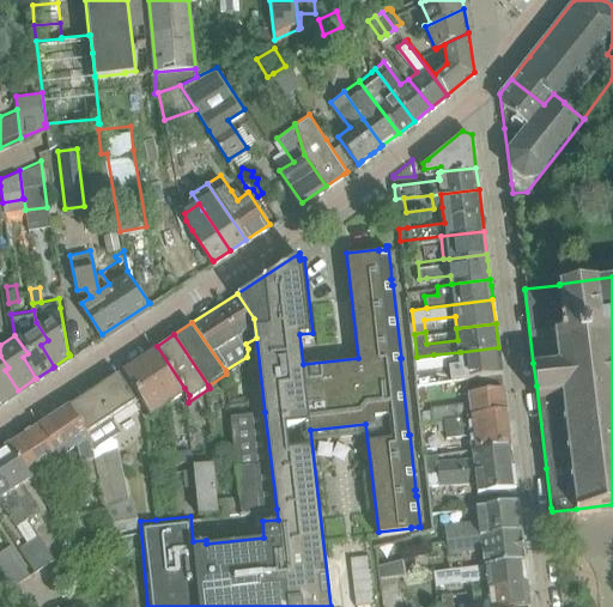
[(167,400),(184,388),(157,346),(138,358),(167,400)]
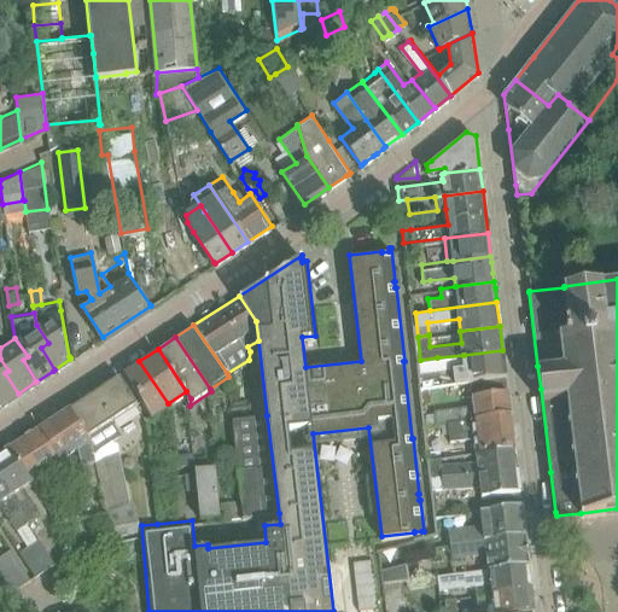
[(466,367),(421,373),(423,385),(435,384),(470,379),(506,374),(502,350),(464,355),(466,367)]
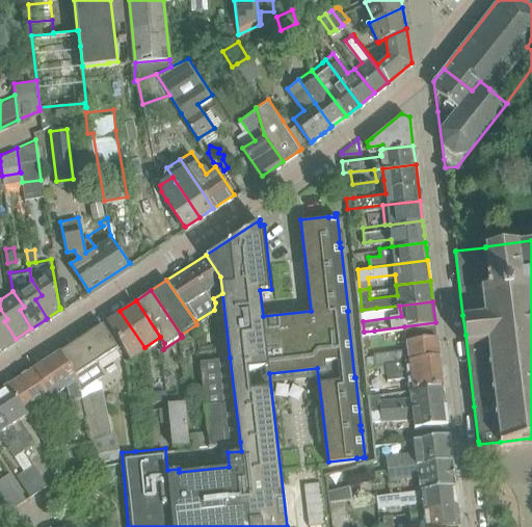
[(0,348),(16,339),(4,321),(7,319),(0,309),(0,348)]
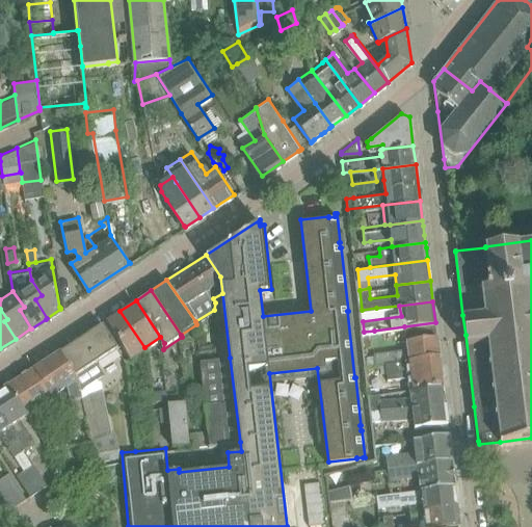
[(131,357),(144,347),(120,311),(106,319),(131,357)]
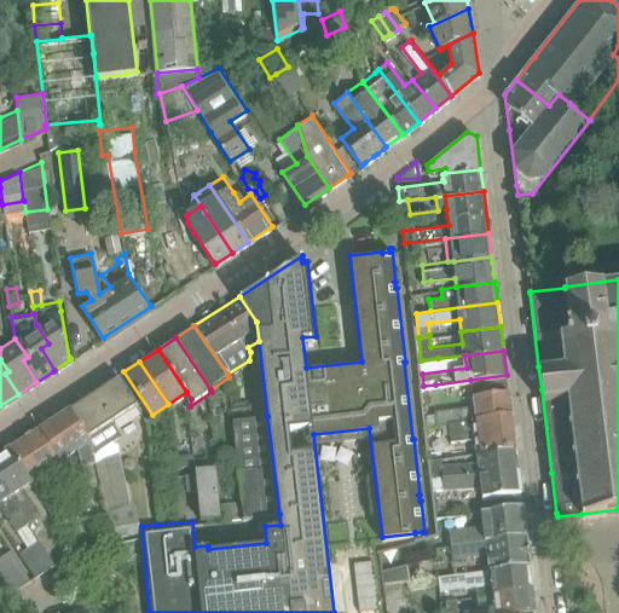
[(120,374),(69,406),(92,441),(96,460),(100,484),(110,532),(142,526),(136,499),(131,501),(121,447),(150,428),(149,418),(139,404),(120,374)]
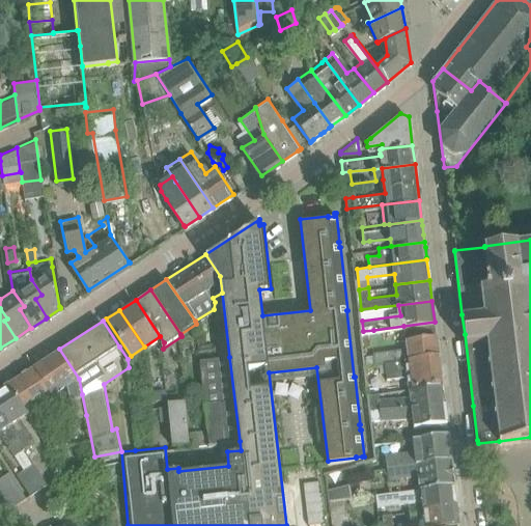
[(407,347),(374,351),(375,362),(385,361),(438,354),(436,335),(435,322),(403,326),(407,347)]
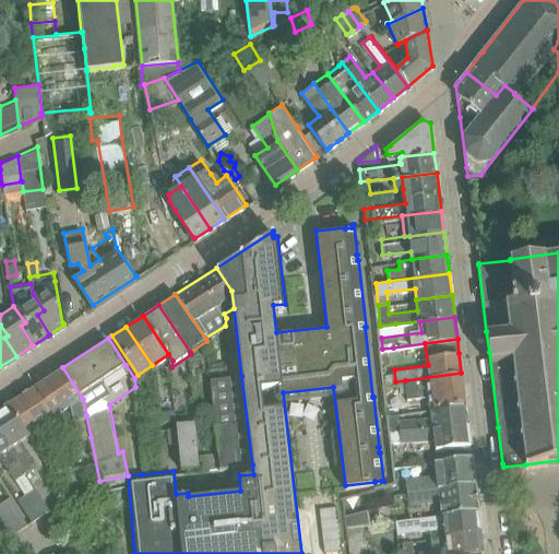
[(62,367),(9,403),(25,428),(27,431),(34,441),(43,436),(35,425),(68,404),(71,419),(69,419),(73,437),(79,438),(91,437),(86,415),(83,399),(62,367)]
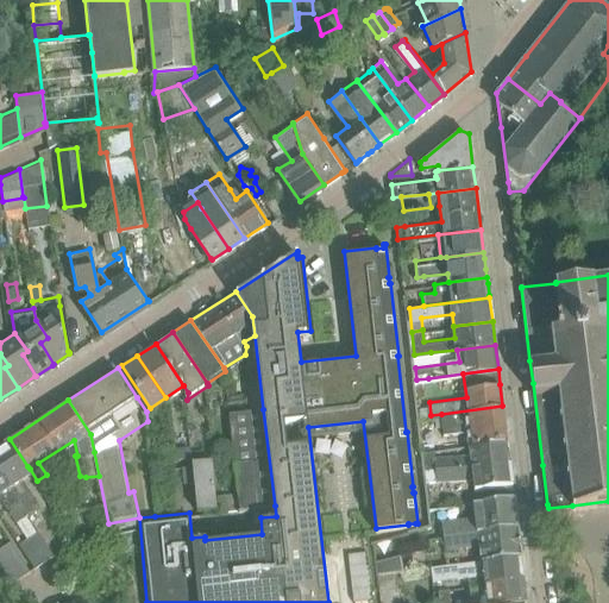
[(468,429),(469,444),(507,439),(502,406),(441,414),(444,432),(468,429)]
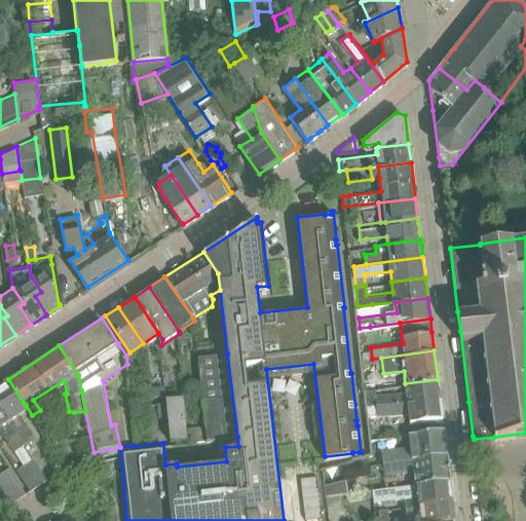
[(208,440),(237,437),(227,354),(197,357),(205,423),(208,440)]
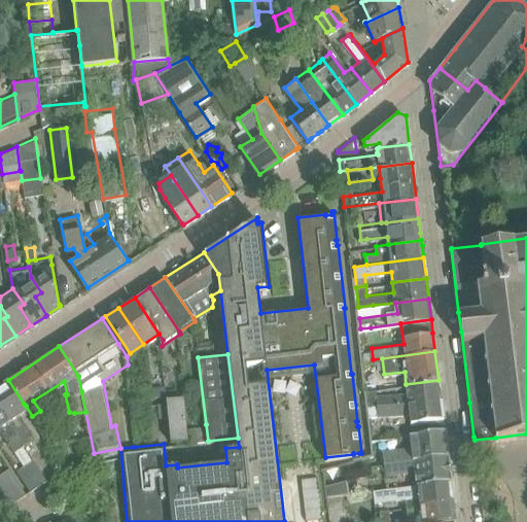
[(8,380),(0,384),(0,407),(23,443),(33,436),(18,411),(26,406),(8,380)]
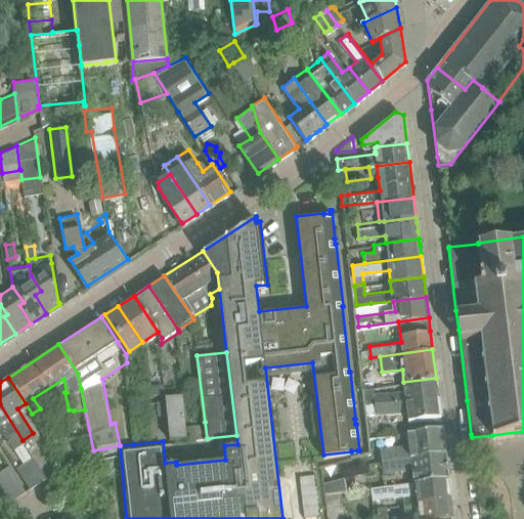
[(373,386),(364,387),(366,400),(406,399),(438,396),(436,378),(403,382),(404,390),(374,392),(373,386)]
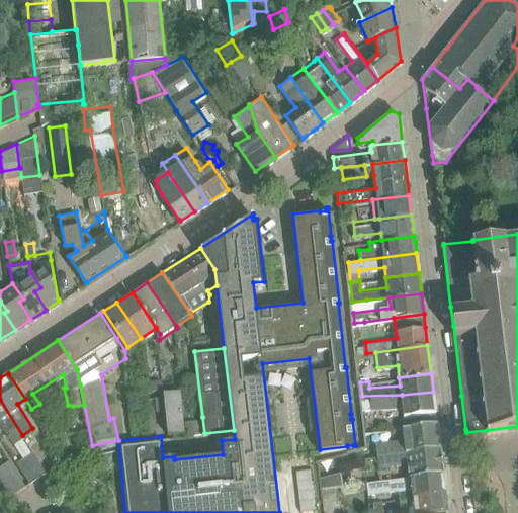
[(147,379),(148,390),(162,389),(161,378),(147,379)]
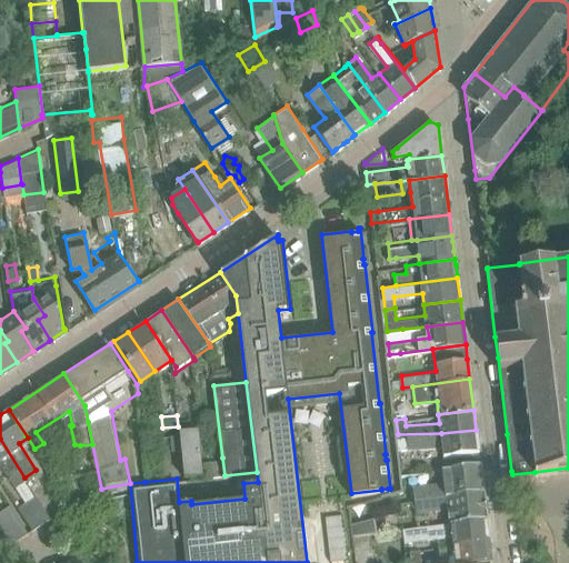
[(147,430),(162,428),(161,416),(145,419),(147,430)]
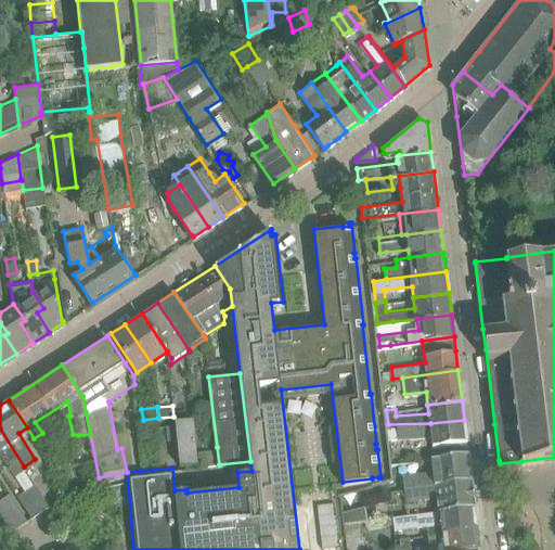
[(193,419),(175,421),(177,437),(180,462),(198,461),(197,450),(193,419)]
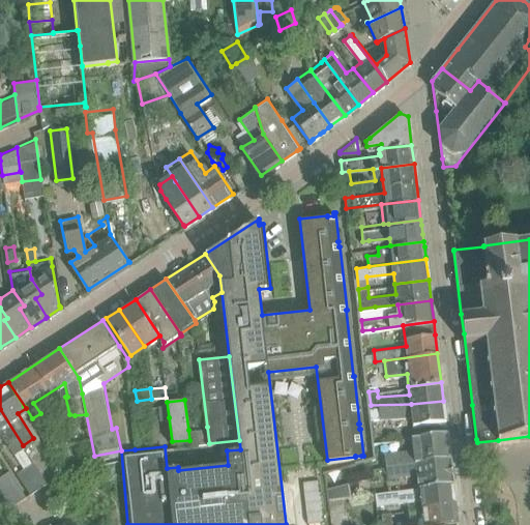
[(413,425),(445,420),(443,401),(411,404),(371,405),(372,416),(412,414),(413,425)]
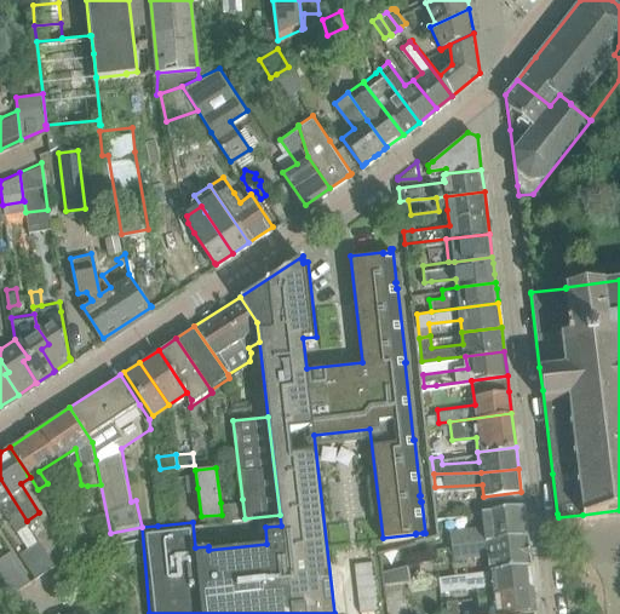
[(195,470),(184,471),(187,489),(197,488),(195,470)]
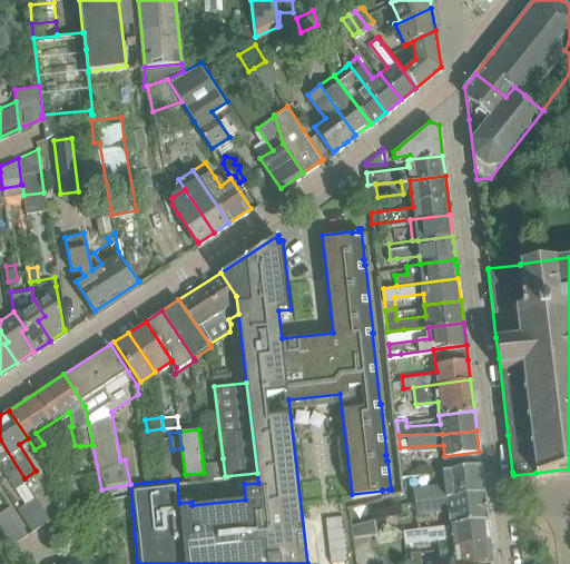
[(0,463),(15,485),(25,478),(0,439),(0,463)]
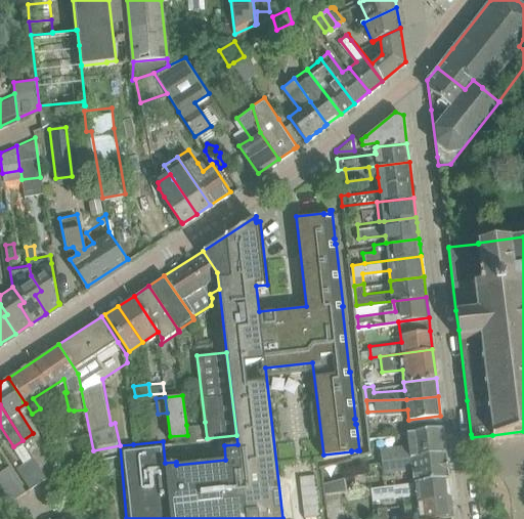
[(205,422),(186,425),(187,435),(187,439),(207,438),(205,422)]
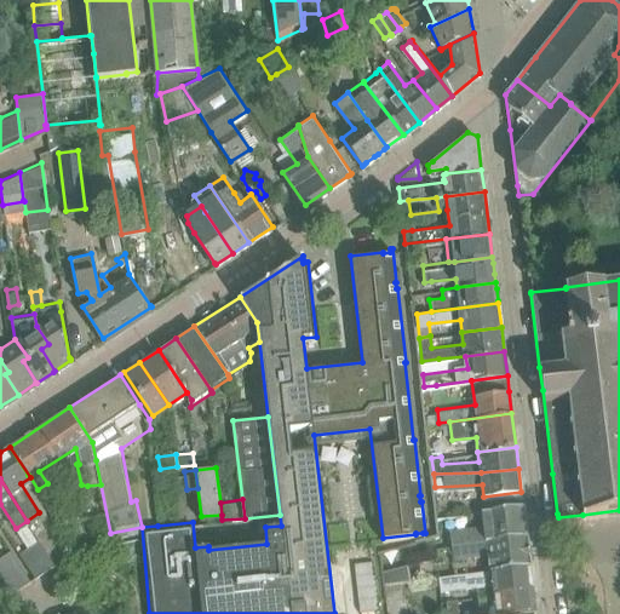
[(451,529),(452,544),(527,534),(523,504),(483,509),(486,526),(451,529)]
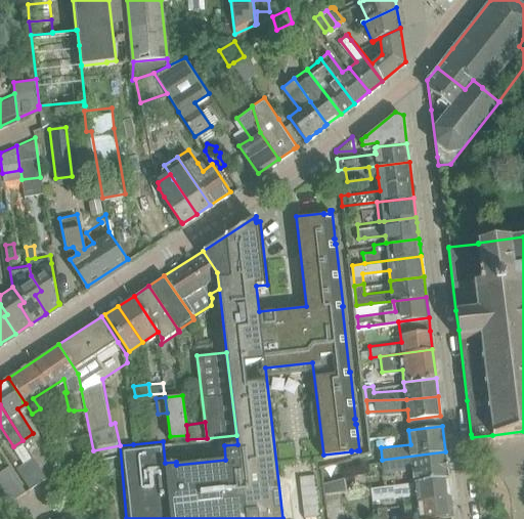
[(413,467),(415,480),(448,476),(445,451),(382,460),(384,470),(413,467)]
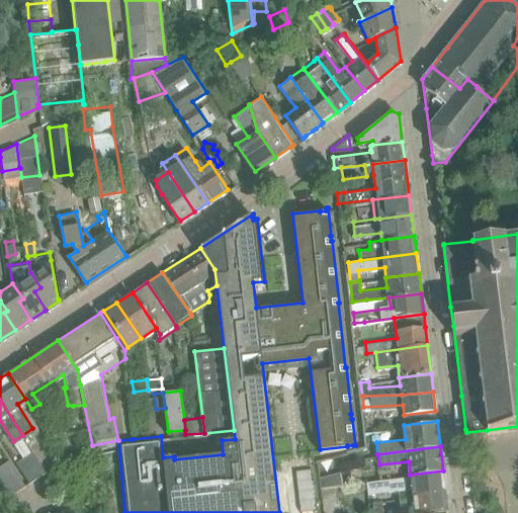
[(31,447),(15,458),(29,481),(46,471),(31,447)]
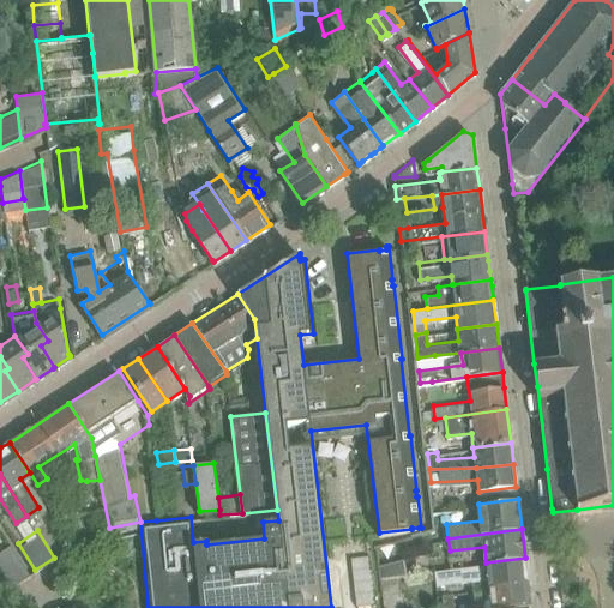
[(11,541),(0,547),(0,567),(12,585),(31,572),(11,541)]
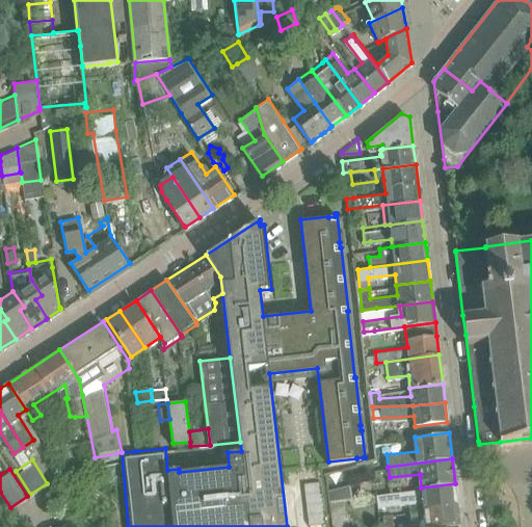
[(350,497),(352,497),(350,482),(329,489),(330,500),(345,498),(350,497)]
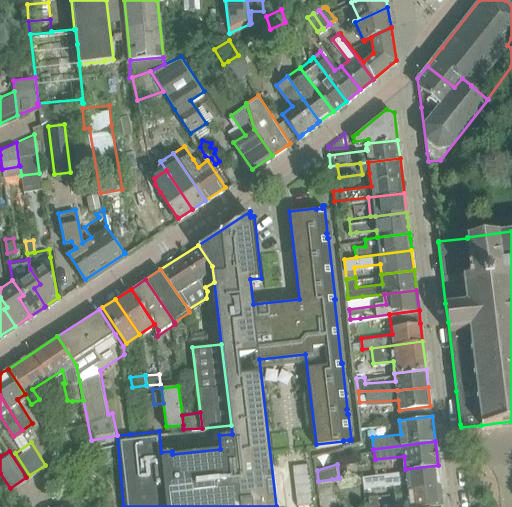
[(406,480),(407,488),(440,484),(438,465),(405,469),(379,473),(361,475),(363,485),(381,483),(406,480)]
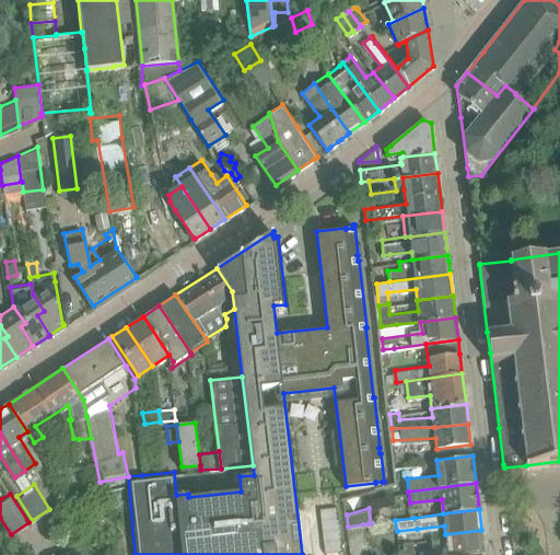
[(0,541),(11,534),(0,518),(0,541)]
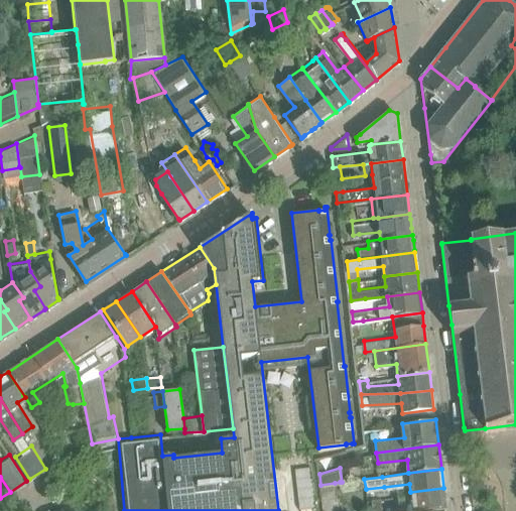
[(338,510),(335,483),(320,485),(324,510),(338,510)]
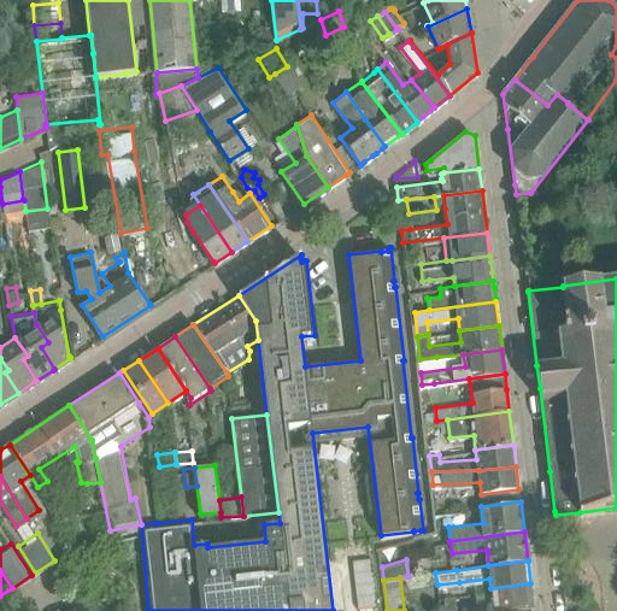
[(530,583),(491,588),(477,591),(479,610),(506,610),(533,607),(530,583)]
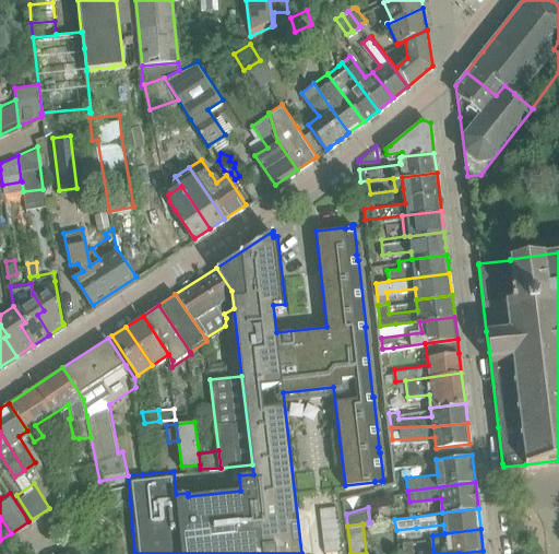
[(415,553),(414,540),(402,541),(403,553),(415,553)]
